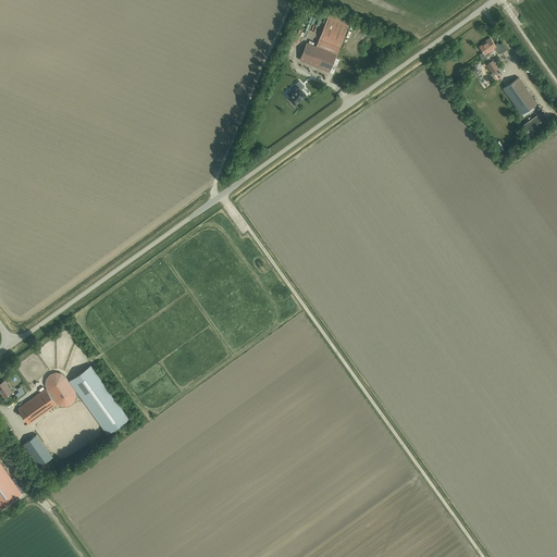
[(331,12),(324,27),(344,35),(350,20),(331,12)]
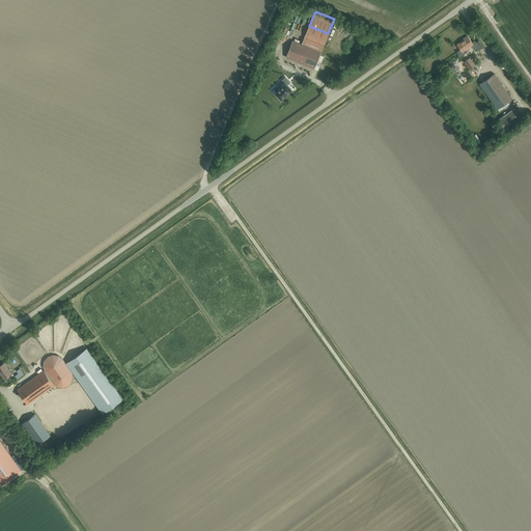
[(304,37),(324,46),(328,33),(309,26),(304,37)]
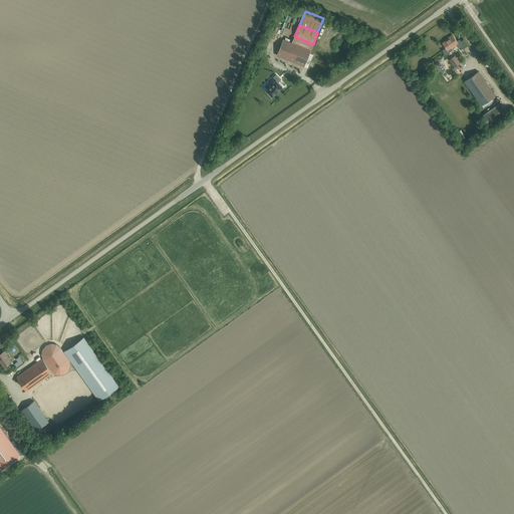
[(456,40),(452,34),(449,37),(449,38),(442,43),(446,48),(442,50),(445,55),(452,50),(451,48),(459,43),(459,44),(459,46),(464,47),(465,42),(463,39),(459,38),(456,40)]
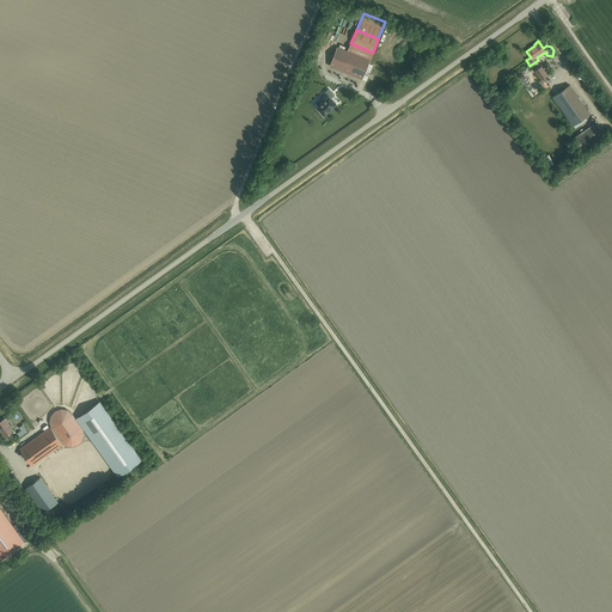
[(348,51),(369,60),(373,53),(350,43),(348,51)]
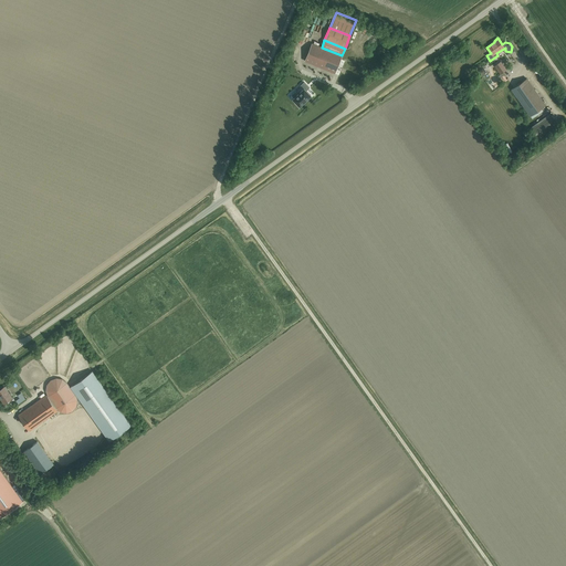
[(342,55),(322,48),(312,43),(305,61),(335,73),(342,55)]
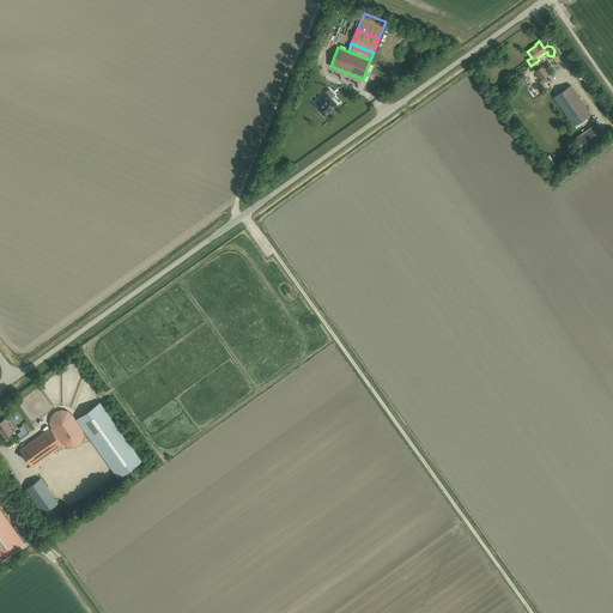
[(541,80),(548,76),(542,67),(535,71),(541,80)]
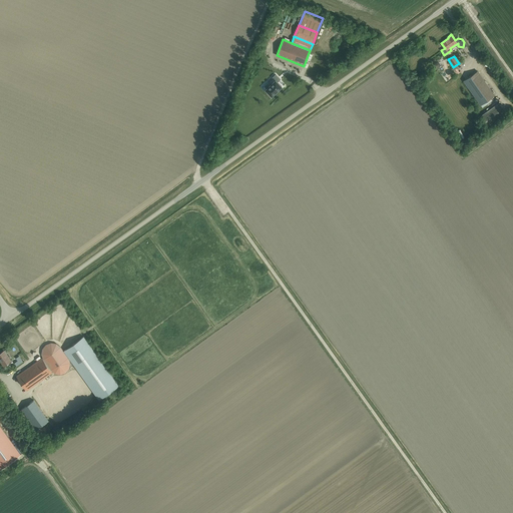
[(480,105),(494,95),(477,71),(463,81),(480,105)]
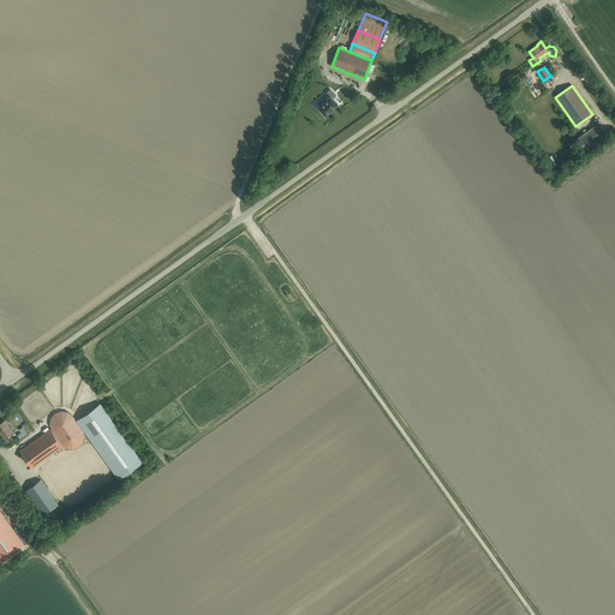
[(318,108),(326,115),(338,105),(333,99),(336,95),(330,89),(327,93),(330,96),(323,103),(321,100),(317,103),(320,106),(318,108)]
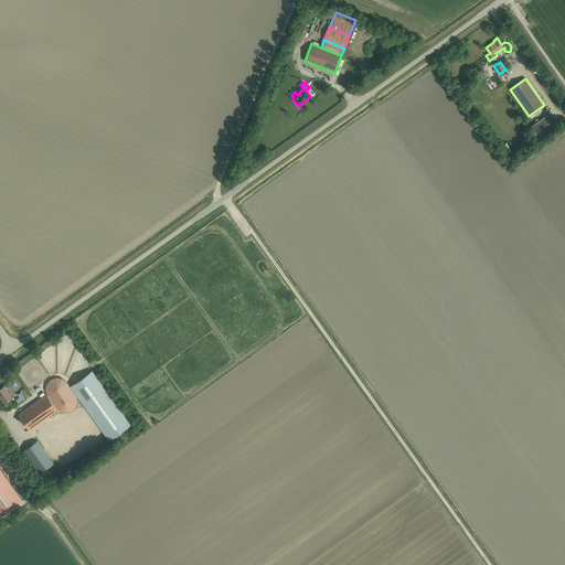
[(537,138),(555,126),(547,115),(530,127),(537,138)]
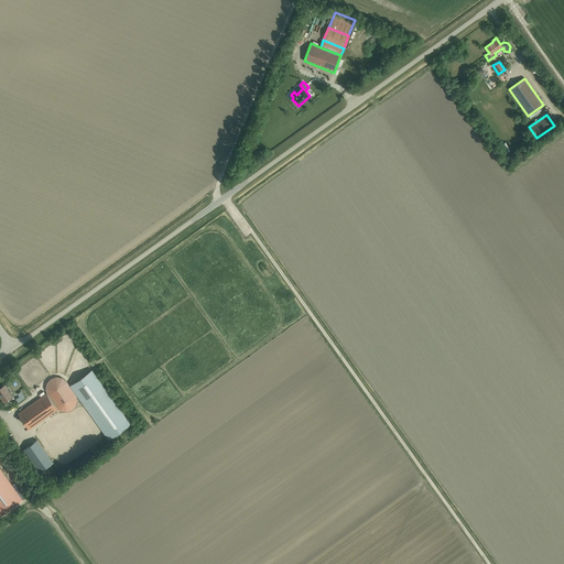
[(93,370),(71,386),(79,399),(108,440),(130,424),(93,370)]
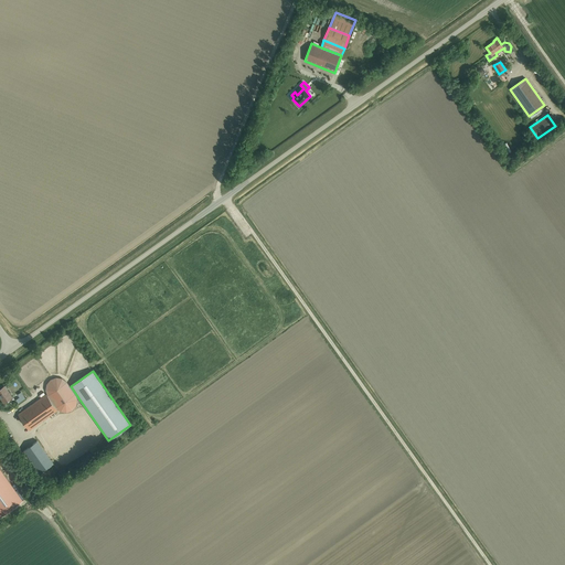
[(12,397),(4,386),(0,388),(0,397),(3,403),(12,397)]
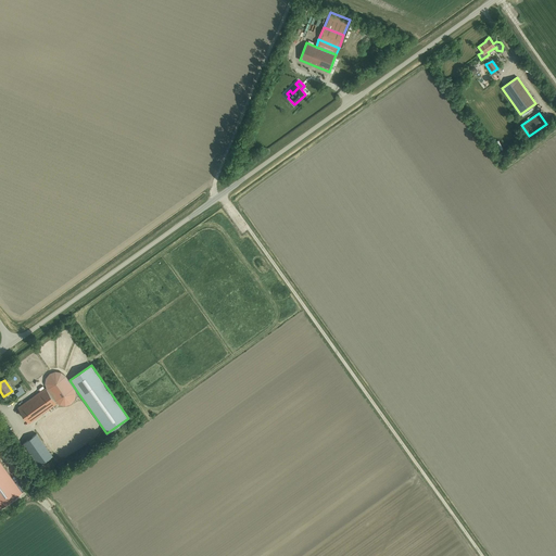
[(57,403),(46,388),(17,407),(29,422),(57,403)]
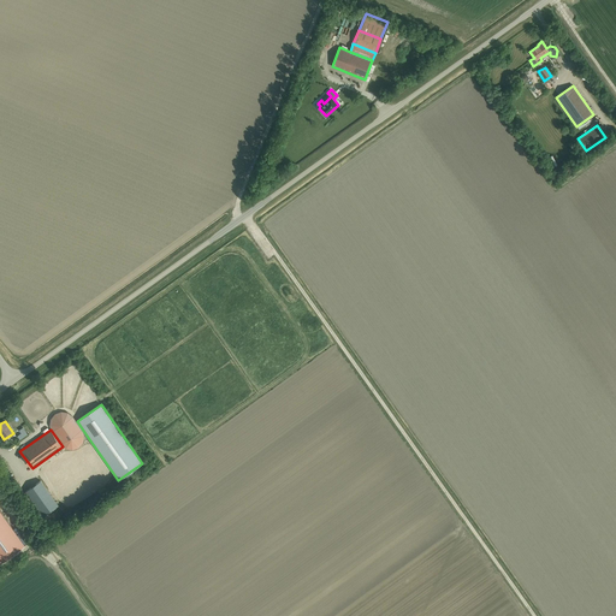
[(43,515),(58,505),(41,480),(25,491),(43,515)]
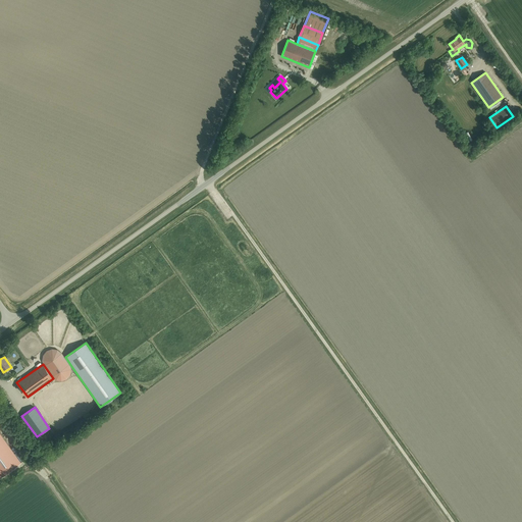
[(0,476),(21,462),(0,432),(0,476)]
